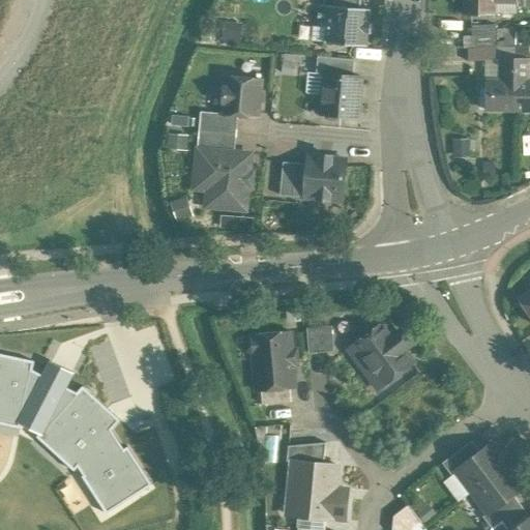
[(495,0),(464,0),(465,13),(495,15),(495,1),(495,0)]
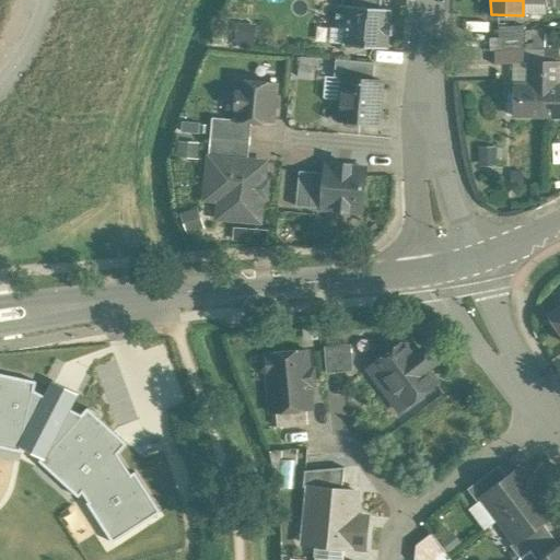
[(341,4),(337,3),(337,6),(336,25),(335,25),(335,26),(346,27),(345,43),(343,43),(343,44),(388,48),(389,47),(388,46),(389,34),(393,34),(393,33),(393,24),(394,24),(394,23),(391,23),(392,10),(392,11),(393,9),(381,8),(341,4)]
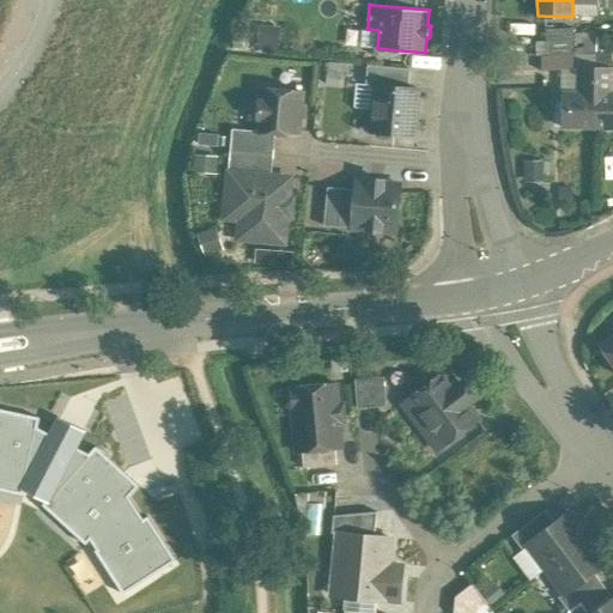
[(283,20),(259,20),(259,42),(281,42),(283,20)]
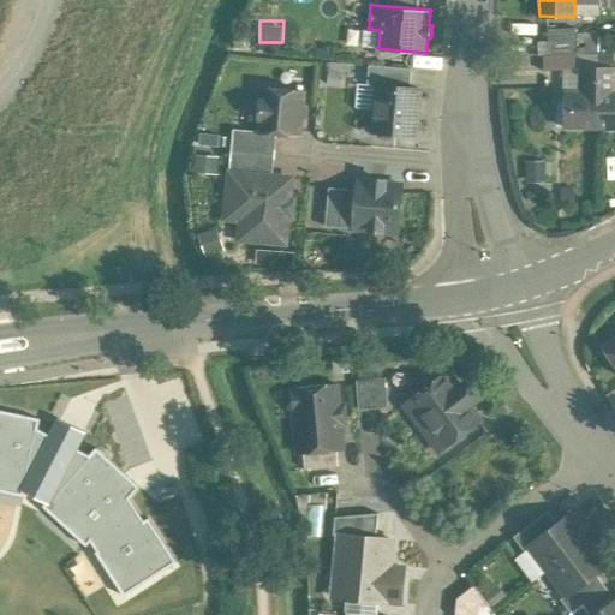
[(577,53),(543,54),(543,70),(565,70),(577,69),(577,53)]
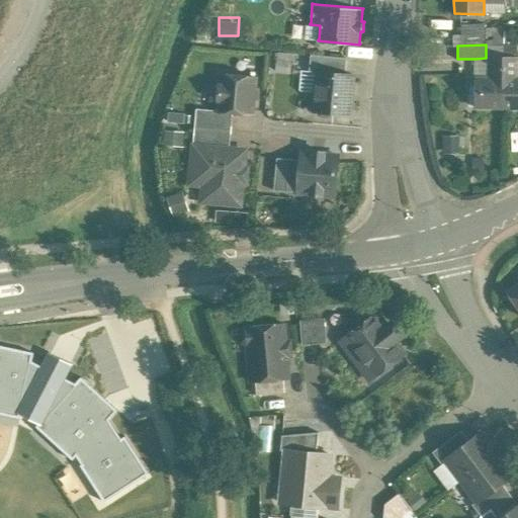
[(347,58),(311,54),(310,71),(318,71),(345,74),(347,58)]
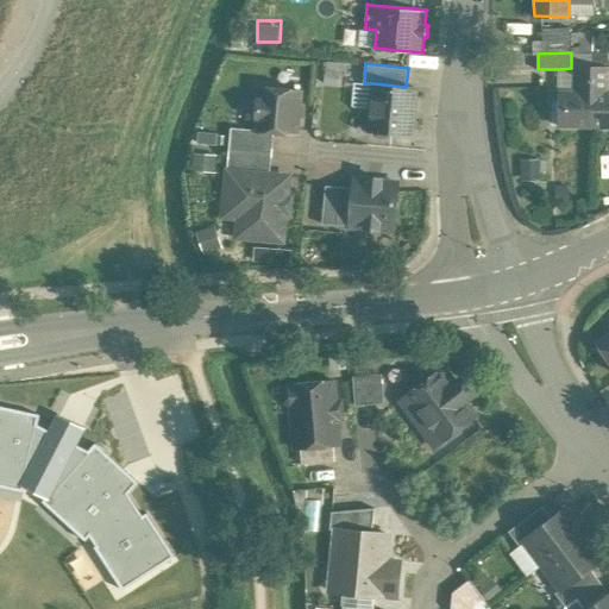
[(591,66),(575,66),(575,68),(575,92),(591,92),(591,66)]
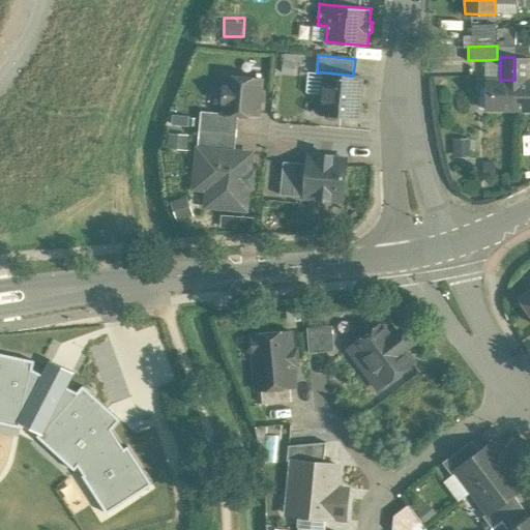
[(514,80),(500,80),(500,59),(497,59),(487,60),(486,110),(513,110),(514,80)]
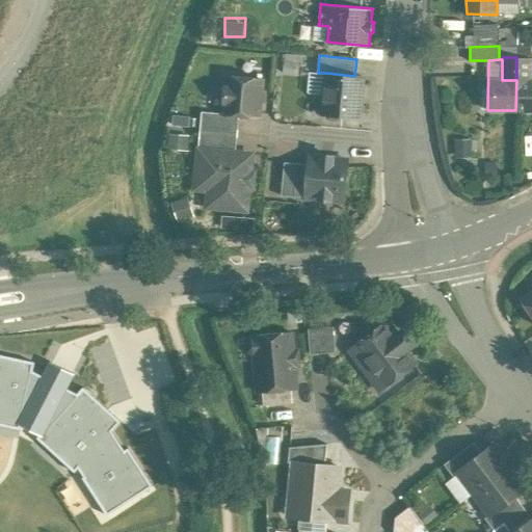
[(354,76),(326,73),(322,113),(326,114),(329,118),(338,118),(342,115),(360,116),(364,76),(354,76)]
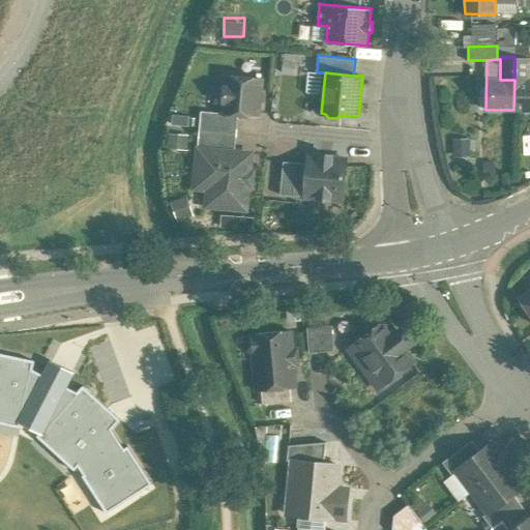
[(262,79),(226,76),(223,113),(238,114),(259,116),(262,79)]
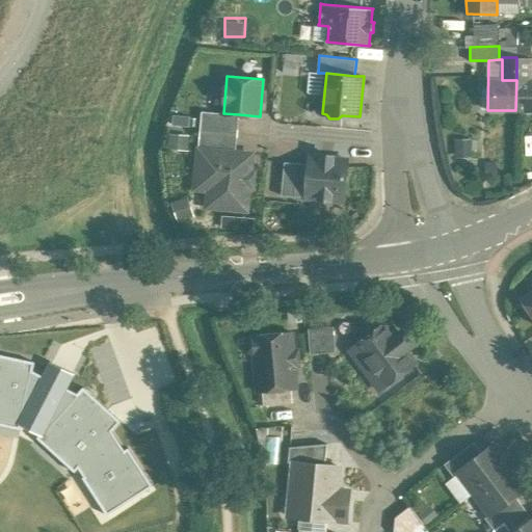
[(531,80),(516,80),(515,110),(531,110),(531,80)]
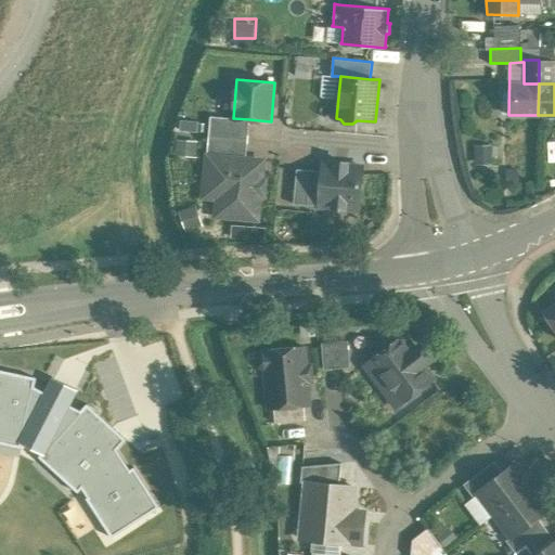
[(249,119),(233,118),(210,116),(209,136),(247,140),(249,119)]
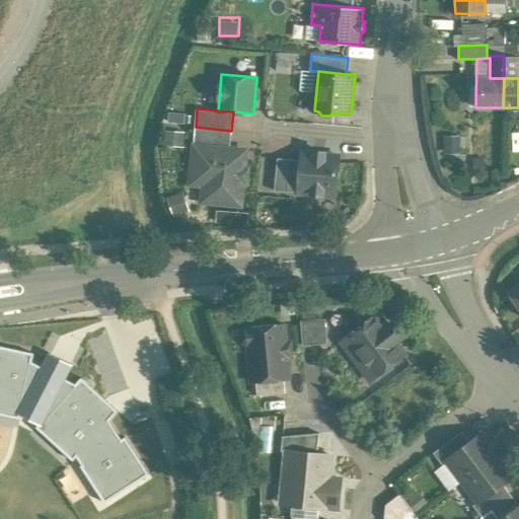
[(231,131),(196,127),(194,145),(208,147),(230,149),(231,131)]
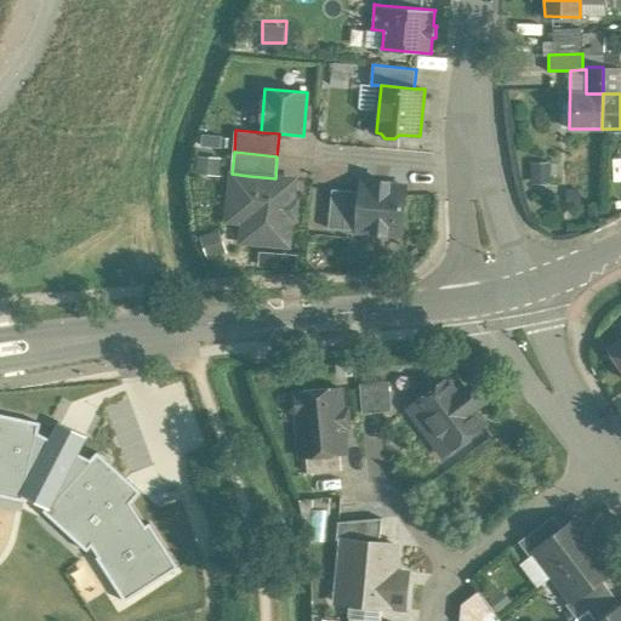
[(220,169),(218,157),(197,157),(197,170),(220,169)]
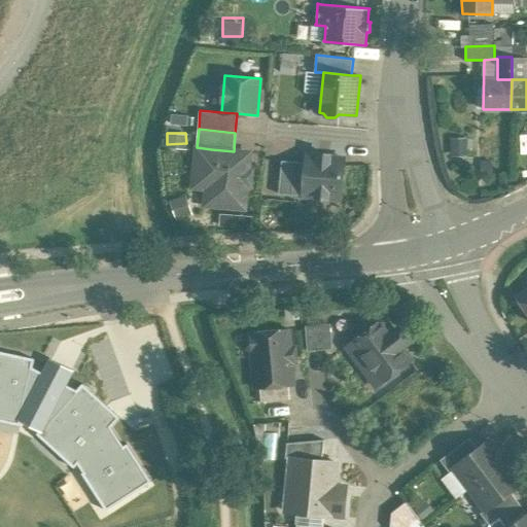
[(234,151),(211,149),(206,204),(245,208),(249,152),(234,151)]
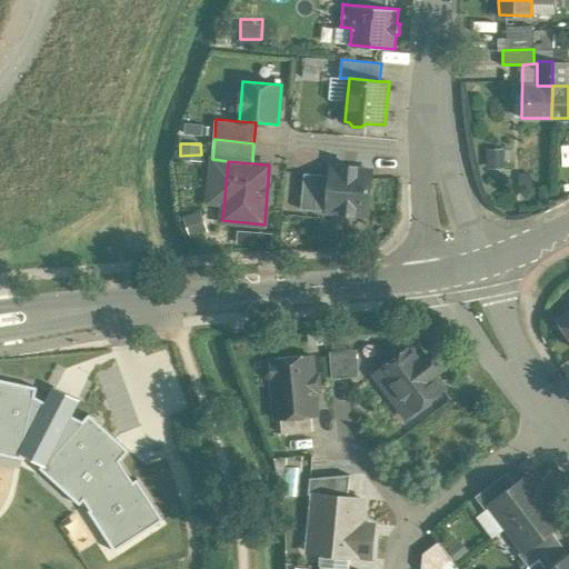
[(356,167),(345,166),(345,168),(331,167),(331,176),(328,211),(367,215),(371,170),(356,169),(356,167)]
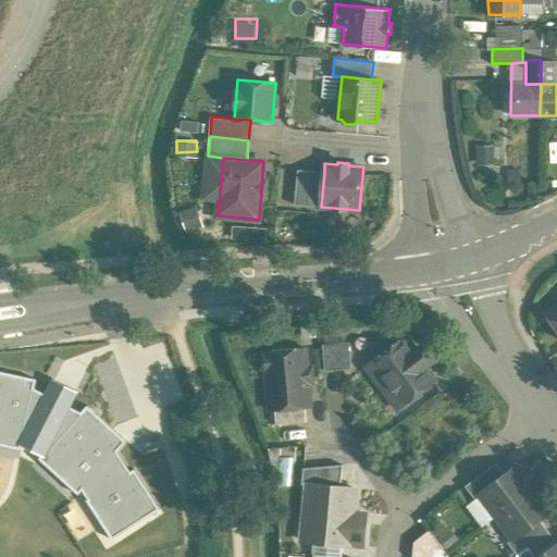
[(324,172),(298,170),(295,205),(321,207),(324,172)]
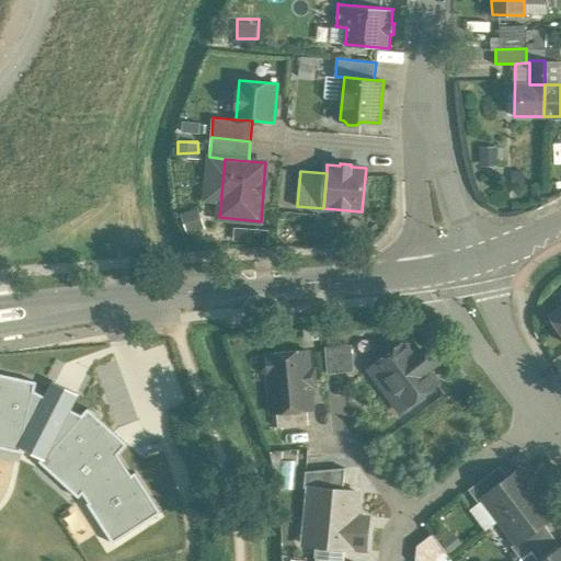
[(186,231),(204,225),(197,205),(179,210),(186,231)]
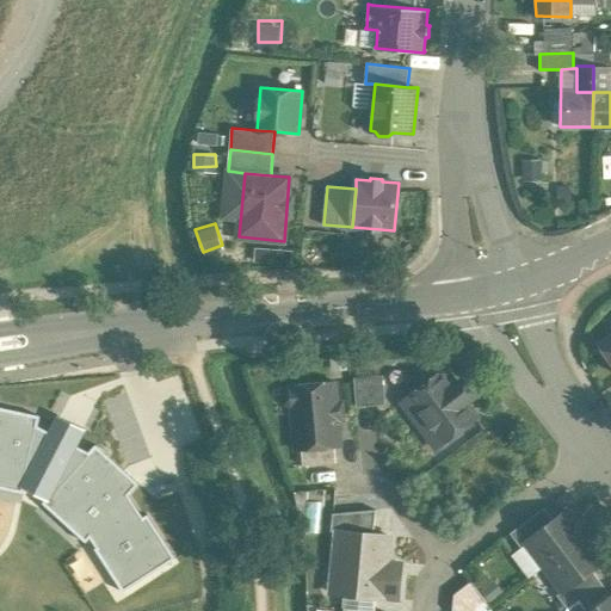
[(610,335),(599,345),(610,360),(610,335)]
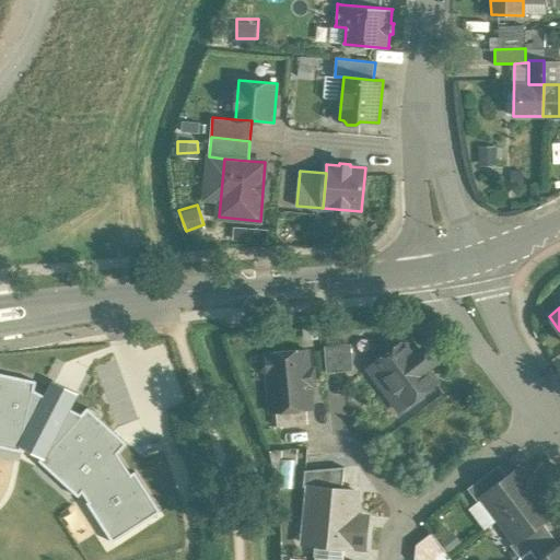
[(416,354),(405,341),(375,363),(407,405),(436,383),(426,369),(433,363),(422,350),(416,354)]
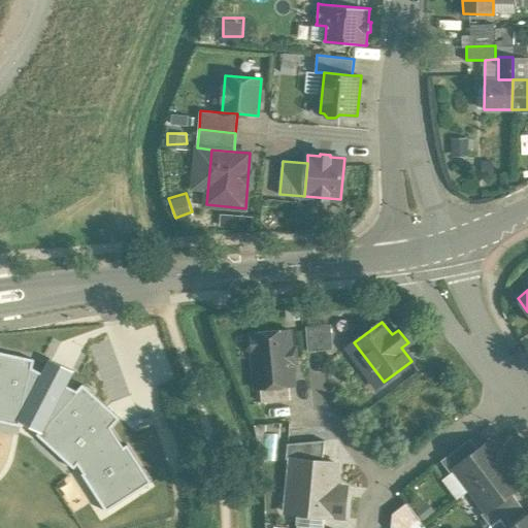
[(331,324),(306,326),(308,351),(333,349),(331,324)]
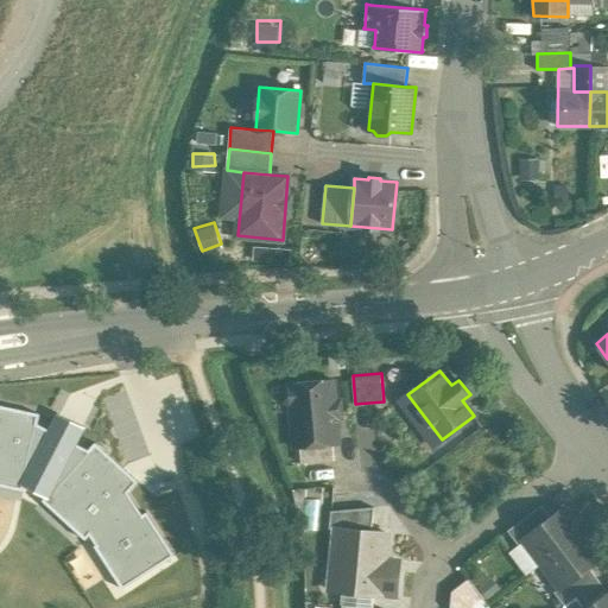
[(334,379),(289,384),(289,385),(289,386),(285,391),(286,400),(291,404),(290,405),(291,405),(295,448),(299,447),(333,444),(340,444),(334,379)]
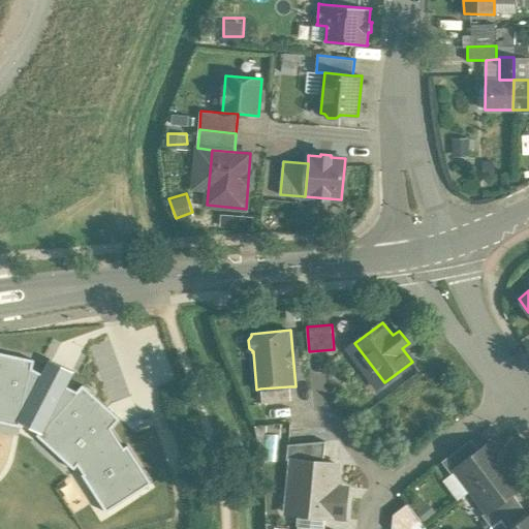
[(0,422),(21,427),(22,424),(39,432),(37,435),(74,469),(79,466),(84,474),(83,474),(106,512),(152,484),(128,445),(124,447),(112,429),(121,418),(83,385),(76,392),(66,386),(74,372),(72,371),(69,376),(50,366),(53,361),(51,360),(43,374),(33,369),(35,360),(0,351),(0,422)]
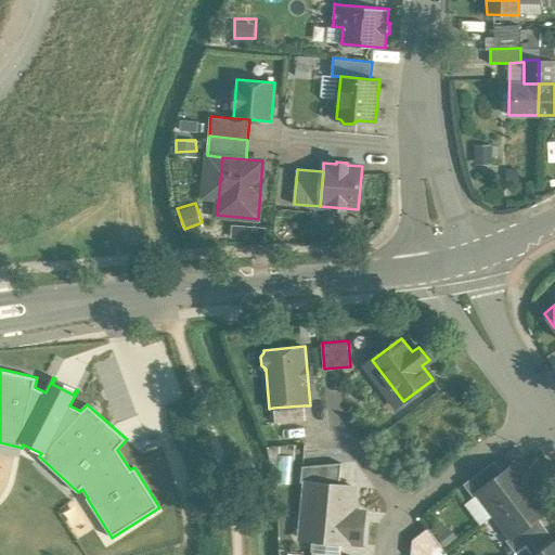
[(304,405),(273,408),(274,423),(305,420),(304,405)]
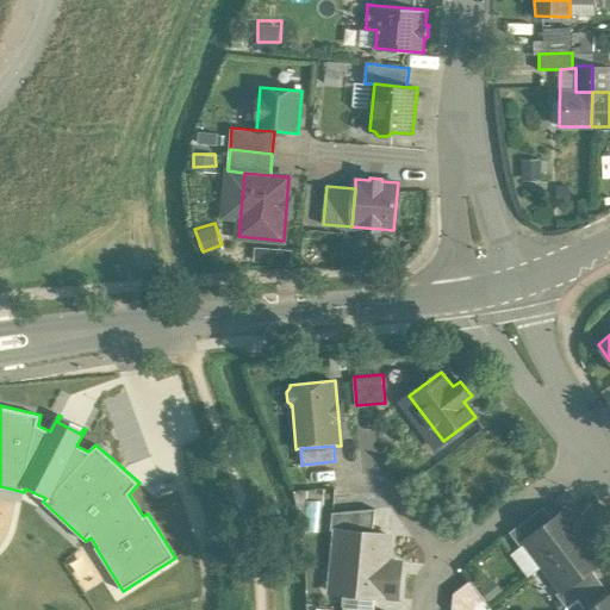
[(543,505),(510,531),(521,546),(526,542),(526,541),(554,520),(543,505)]
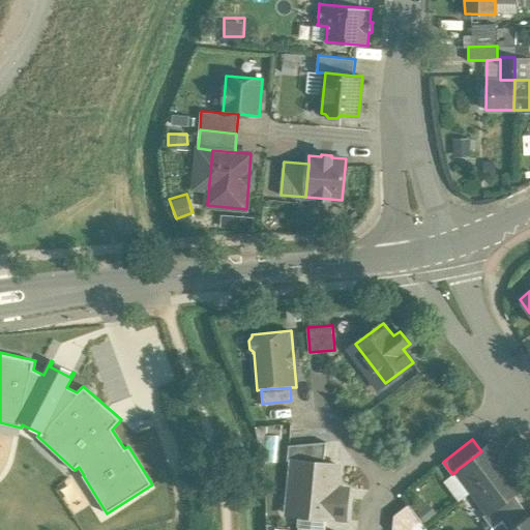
[(481,451),(457,470),(457,471),(472,491),(509,464),(493,442),(481,451)]
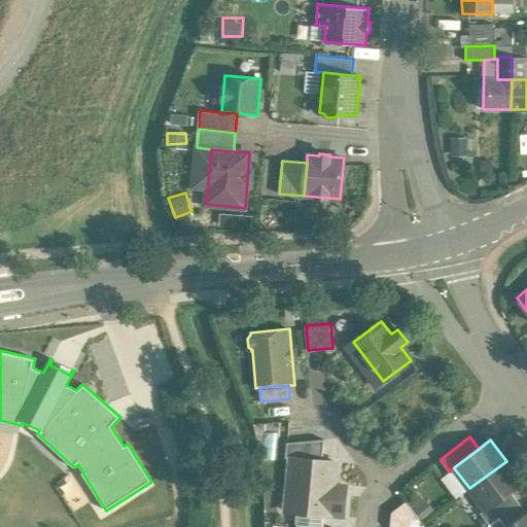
[(285,457),(289,457),(323,461),(324,441),(286,443),(285,457)]
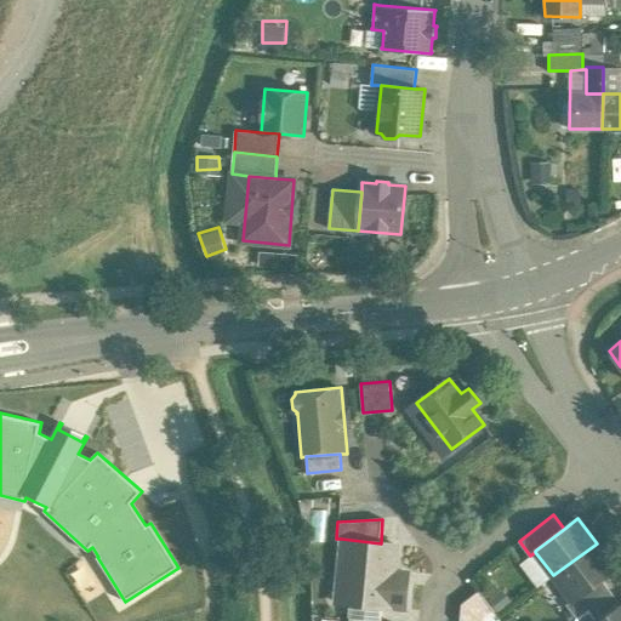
[(346,603),(405,609),(408,584),(402,582),(402,570),(396,569),(397,545),(381,543),(341,539),(339,575),(347,576),(346,603)]
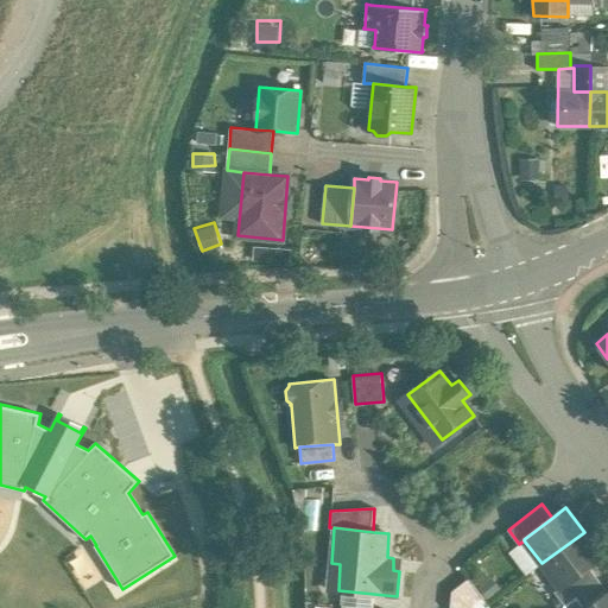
[(584,532),(542,563),(559,587),(561,588),(589,567),(602,557),(584,532)]
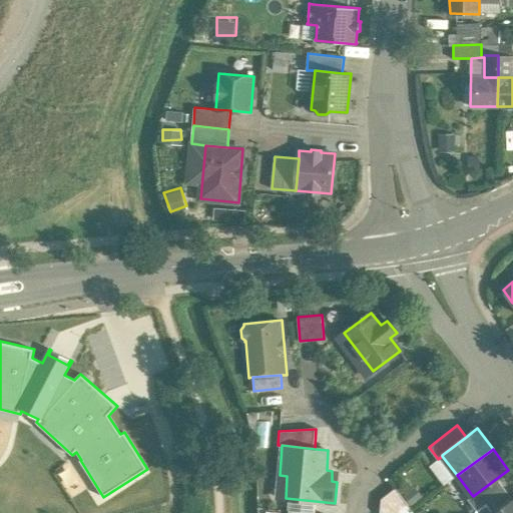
[(497,478),(473,496),(472,495),(468,499),(477,511),(486,504),(505,489),(497,478)]
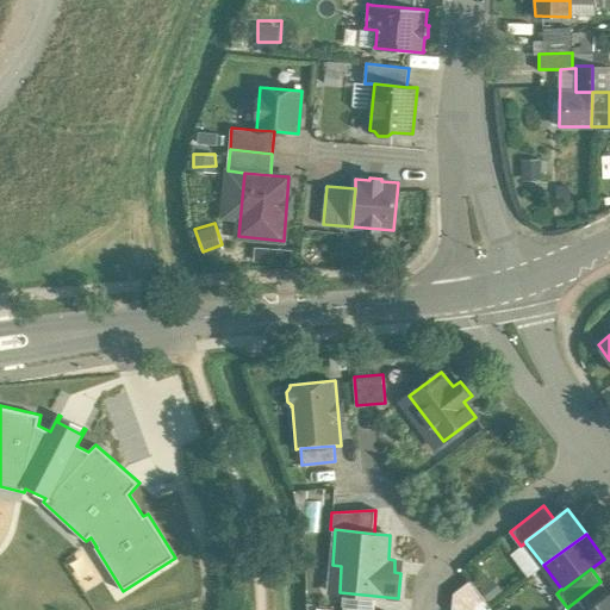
[(493,609),(470,579),(453,592),(452,609),(493,609)]
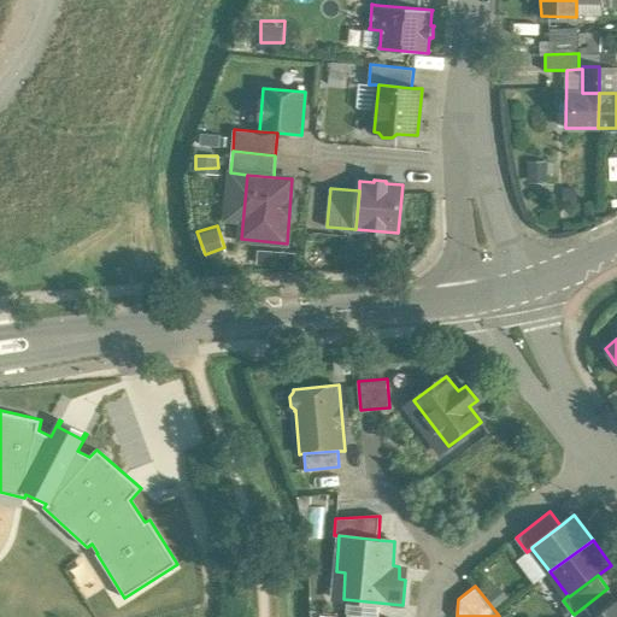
[(616,600),(607,588),(585,606),(593,616),(597,616),(616,601),(616,600)]
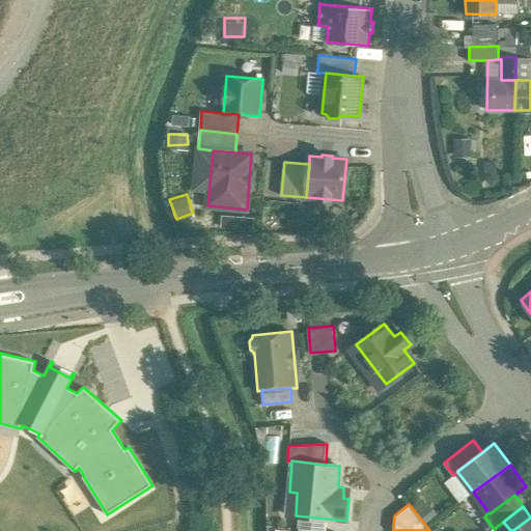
[(530,530),(530,518),(513,530),(530,530)]
